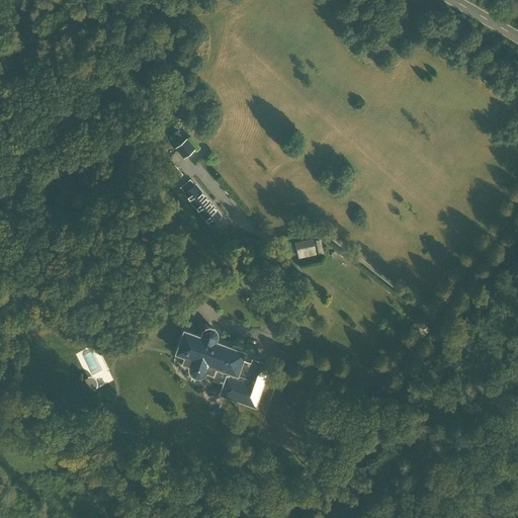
[(176,147),(184,158),(195,150),(186,139),(176,147)]
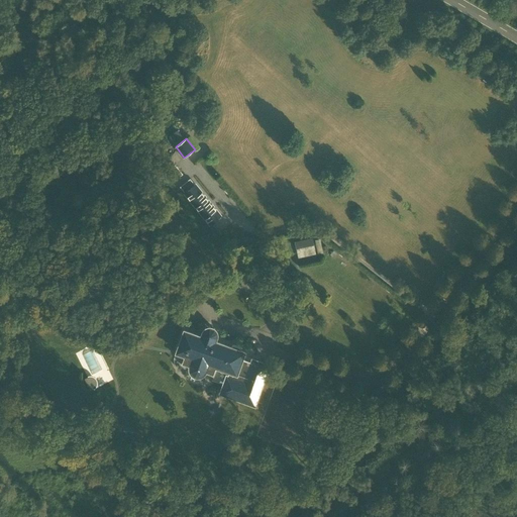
[(181,187),(185,192),(194,184),(190,180),(181,187)]
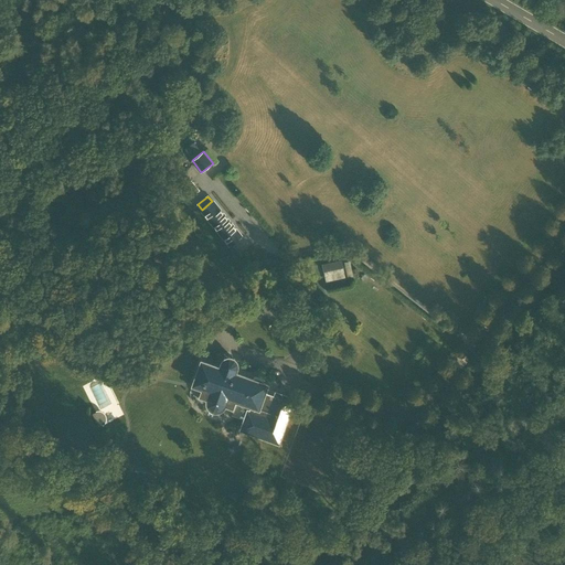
[(202,210),(230,244),(240,235),(212,201),(202,210)]
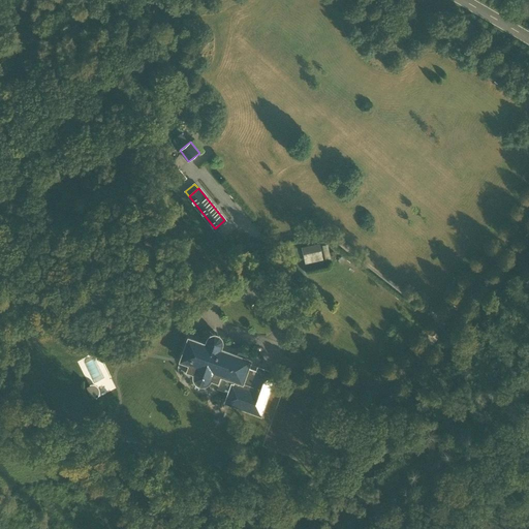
[(302,246),(303,253),(320,250),(319,243),(302,246)]
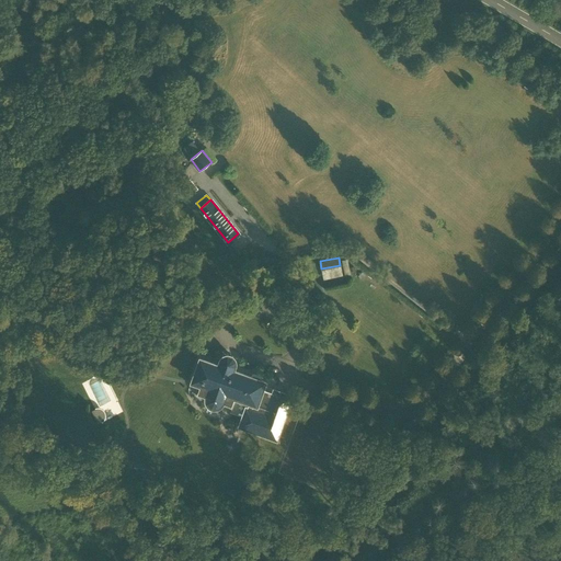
[(342,276),(340,265),(321,268),(323,279),(342,276)]
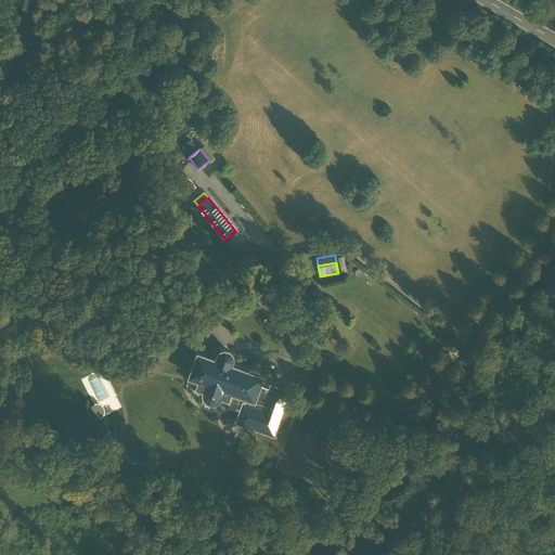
[(257,375),(258,373),(256,371),(254,370),(253,370),(249,370),(248,372),(229,364),(231,360),(230,360),(230,357),(229,353),(224,351),(221,352),(219,356),(218,356),(217,360),(197,353),(189,376),(198,381),(199,381),(202,379),(201,379),(201,378),(209,382),(206,390),(206,394),(207,397),(209,398),(213,399),(216,397),(218,395),(221,386),(229,389),(229,391),(230,391),(246,398),(248,398),(254,400),(258,388),(259,384),(262,377),(257,375)]
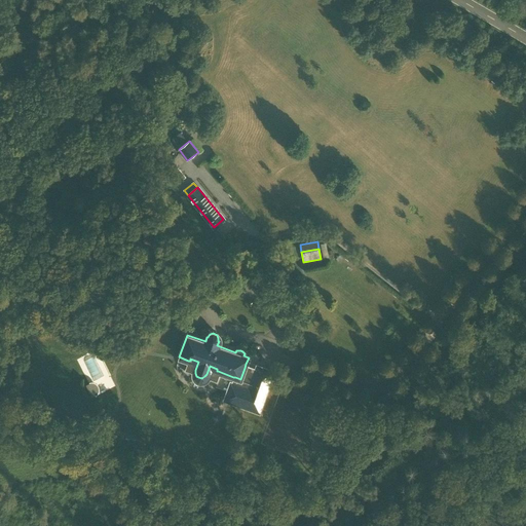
[(188,361),(186,367),(195,370),(198,362),(190,359),(190,360),(191,360),(189,361),(188,361)]
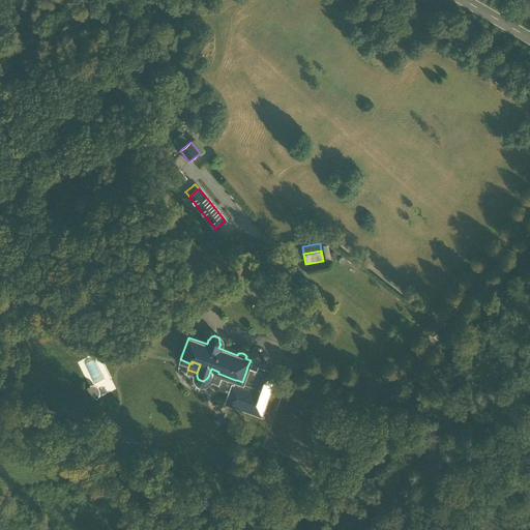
[(228,401),(262,413),(275,374),(258,367),(257,371),(256,374),(246,371),(242,382),(237,380),(235,386),(233,386),(231,393),(230,393),(228,401)]
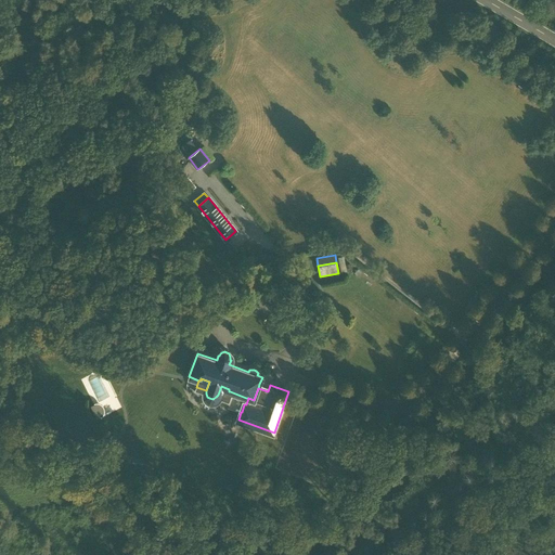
[(221,386),(218,395),(228,398),(230,391),(229,391),(229,389),(221,386)]
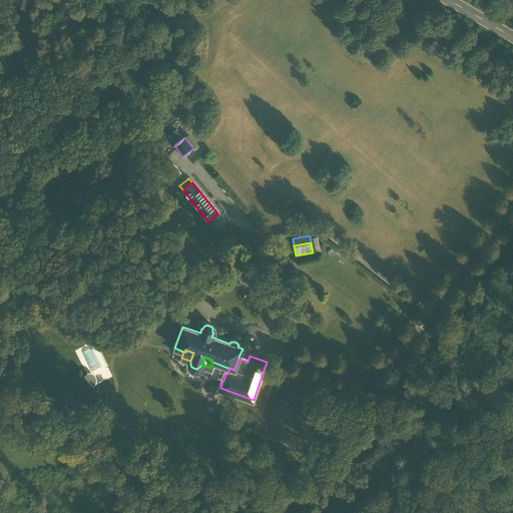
[(87,372),(83,374),(89,386),(94,384),(95,382),(95,381),(96,379),(96,377),(95,376),(94,374),(93,373),(91,372),(90,372),(88,372),(87,372)]
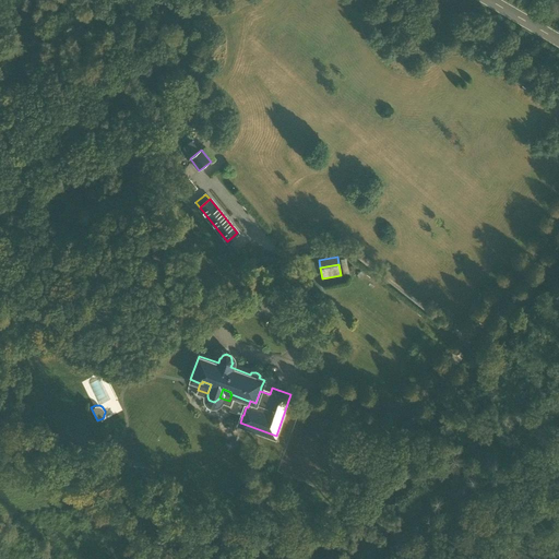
[(408,424),(411,425),(418,415),(416,413),(413,411),(405,420),(408,424)]
